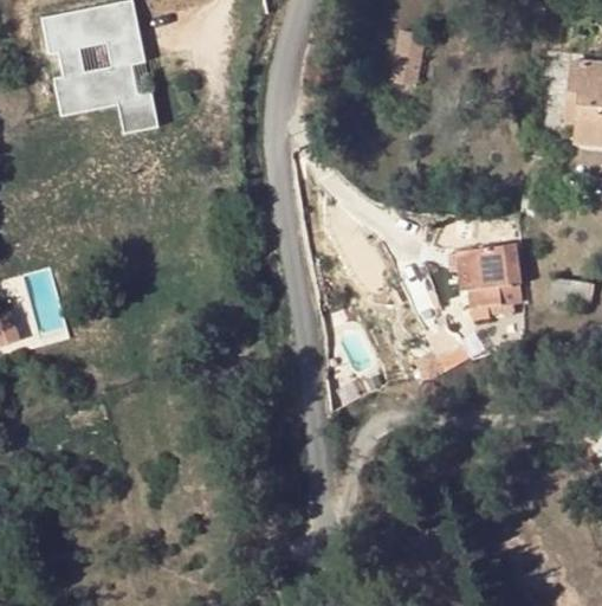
[(135,0),(127,0),(38,15),(47,65),(57,117),(120,105),(124,133),(161,126),(155,90),(151,91),(135,0)]
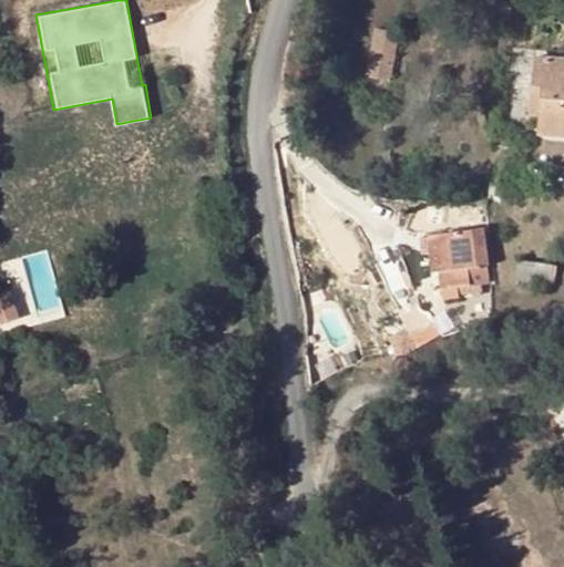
[(395,33),(372,30),(363,76),(385,81),(395,33)]
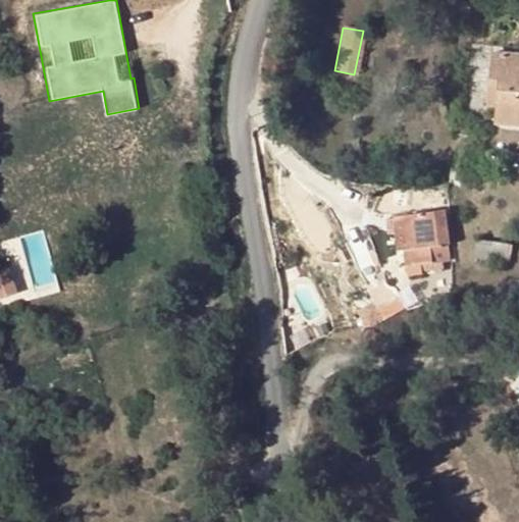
[(518,53),(490,51),(486,89),(498,89),(496,107),(494,107),(492,125),(518,127),(518,53)]
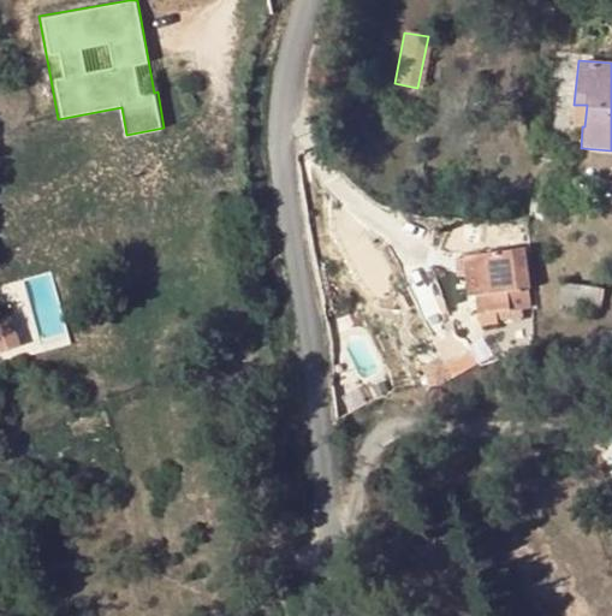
[(572,126),(582,126),(584,126),(587,105),(574,105),(572,126)]
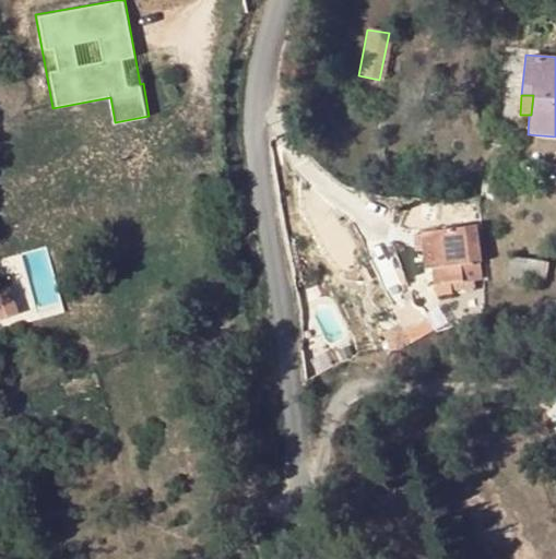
[(472,226),(432,232),(438,284),(447,284),(448,292),(473,288),(472,281),(478,280),(472,226)]
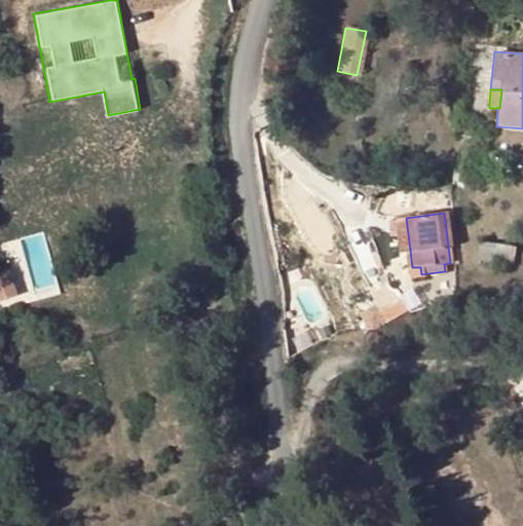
[(406,268),(412,267),(406,218),(395,219),(398,253),(404,253),(406,268)]
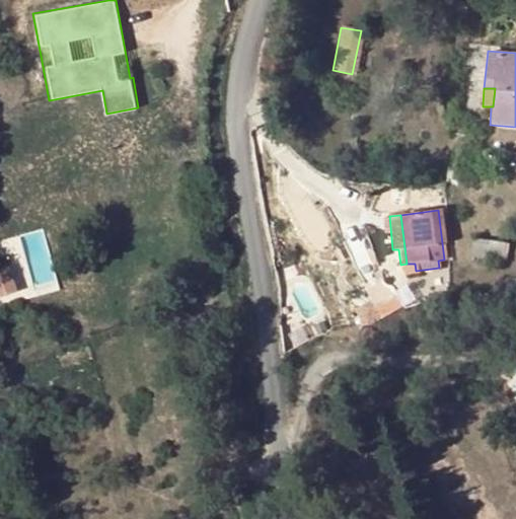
[(504,242),(470,237),(468,255),(501,260),(504,242)]
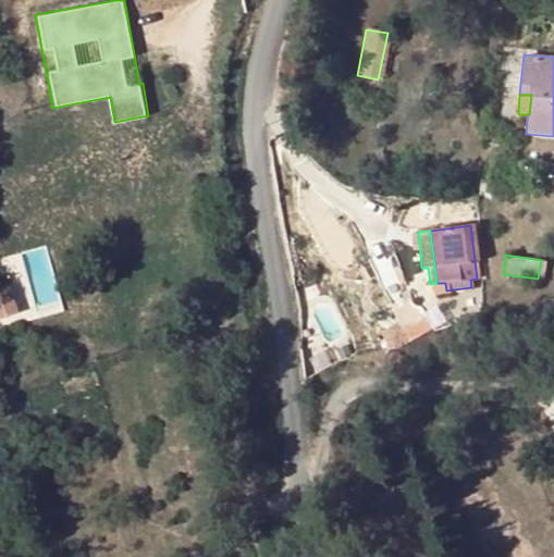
[(4,288),(0,289),(0,317),(13,313),(4,288)]
